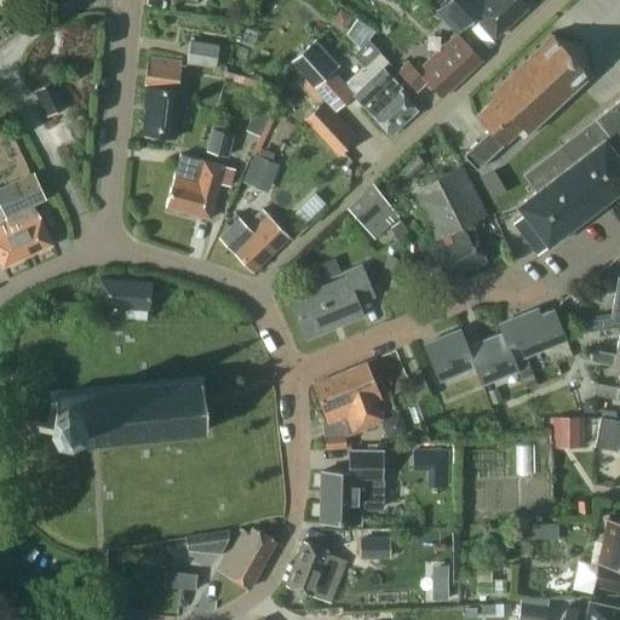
[(524,9),(516,0),(486,0),(481,5),(475,0),(457,0),(442,17),(459,34),(470,24),(466,22),(472,16),(494,39),(524,9)]
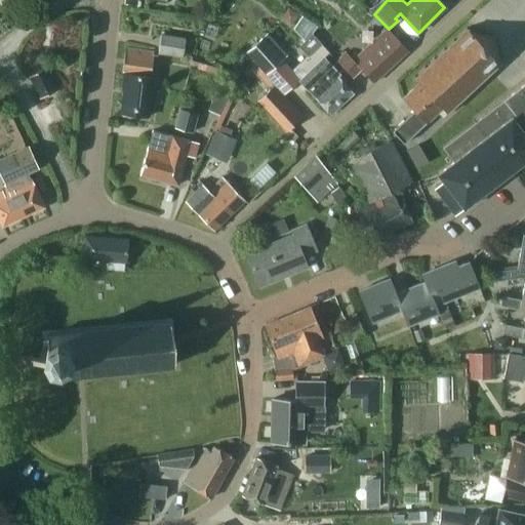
[(311,33),(317,25),(303,14),(292,29),(304,41),(305,40),(311,33)]
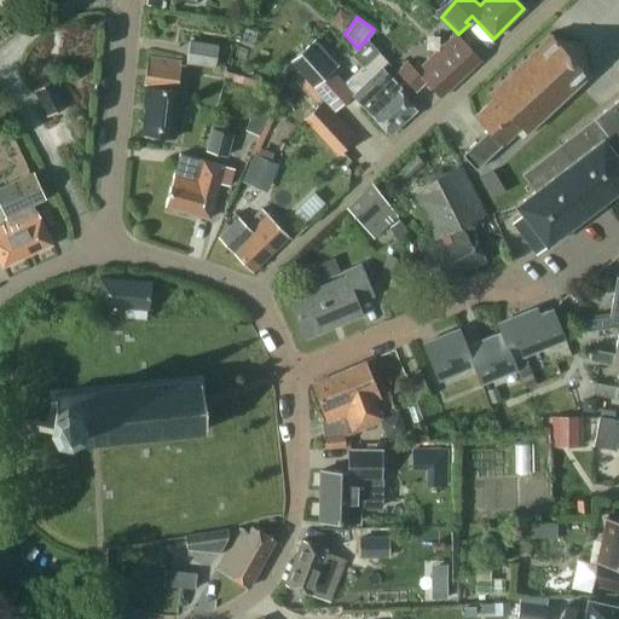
[(405,61),(394,70),(414,92),(424,82),(438,98),(480,61),(455,34),(415,71),(405,61)]
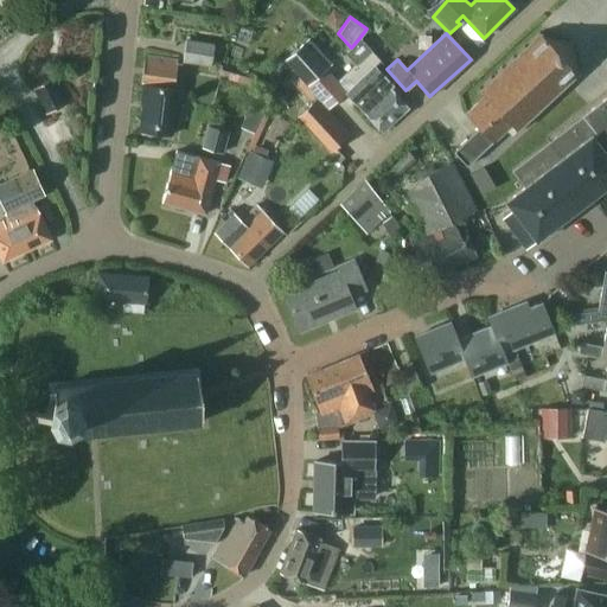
[(510,127),(515,133),(577,75),(575,72),(570,53),(568,45),(555,40),(549,38),(542,36),(540,33),(478,90),(483,97),(464,115),(478,129),(475,132),(461,145),(453,152),(466,166),(510,127)]
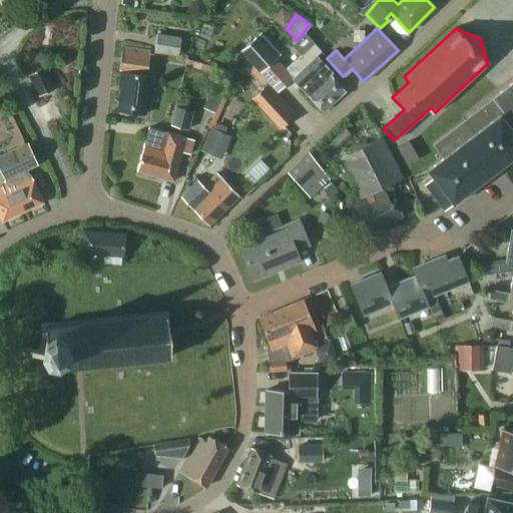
[(275,58),(276,58),(280,54),(261,32),(239,50),(260,72),(275,58)]
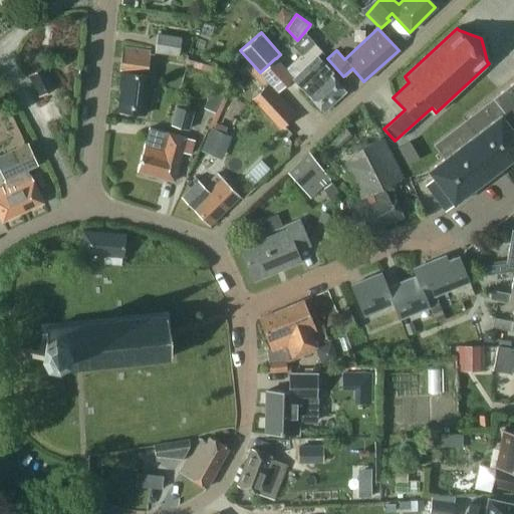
[(297,40),(294,43),(303,53),(313,43),(304,32),(298,39),(297,40)]
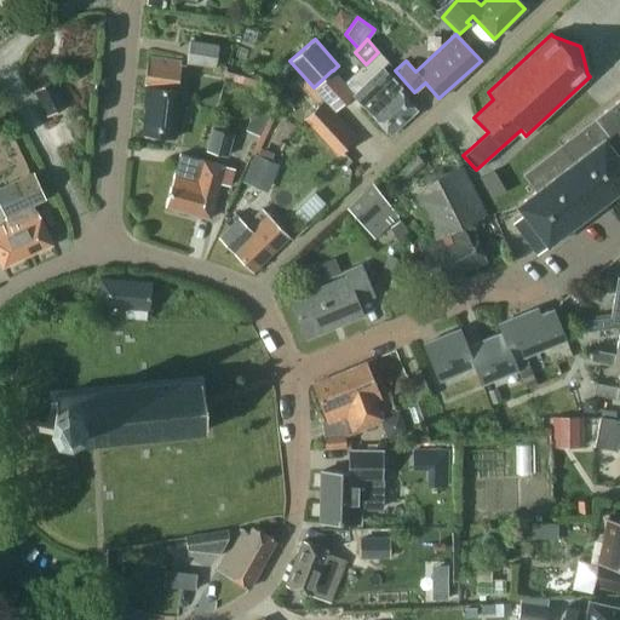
[(219,44),(189,40),(185,63),(216,67),(219,44)]
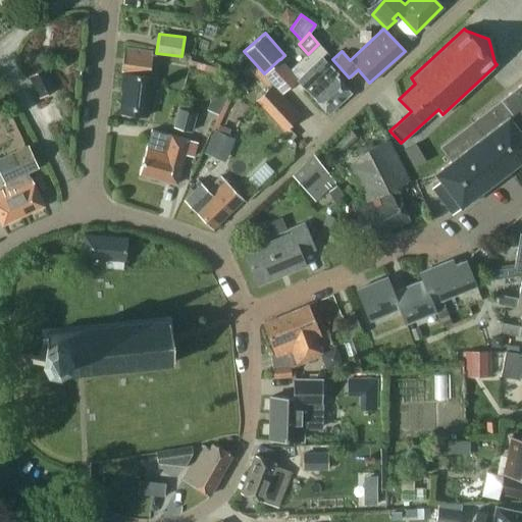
[(311,58),(301,68),(305,72),(322,57),(326,53),(318,44),(308,54),(311,58)]
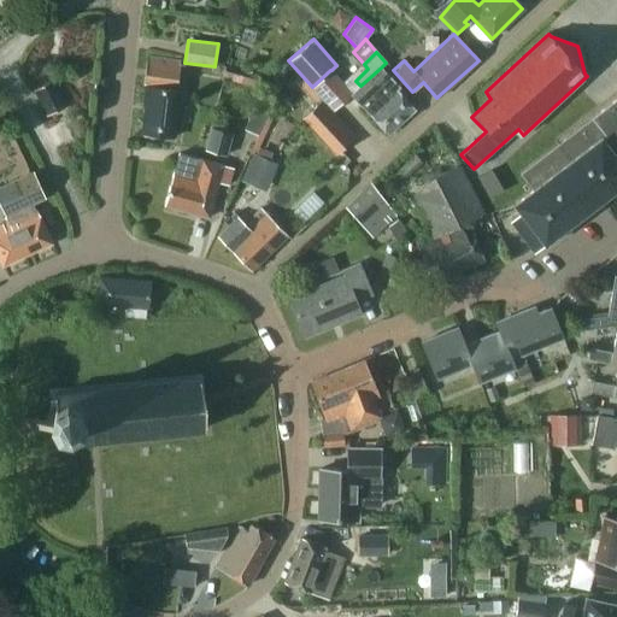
[(141,135),(172,139),(178,90),(176,90),(180,62),(146,58),(141,100),(144,107),(141,135)]
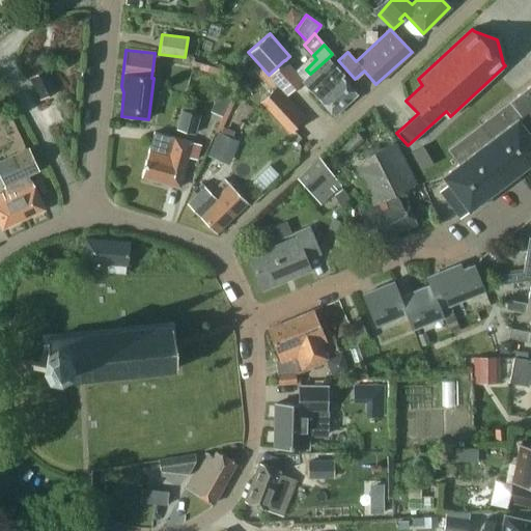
[(332,116),(356,94),(326,61),(302,84),(332,116)]
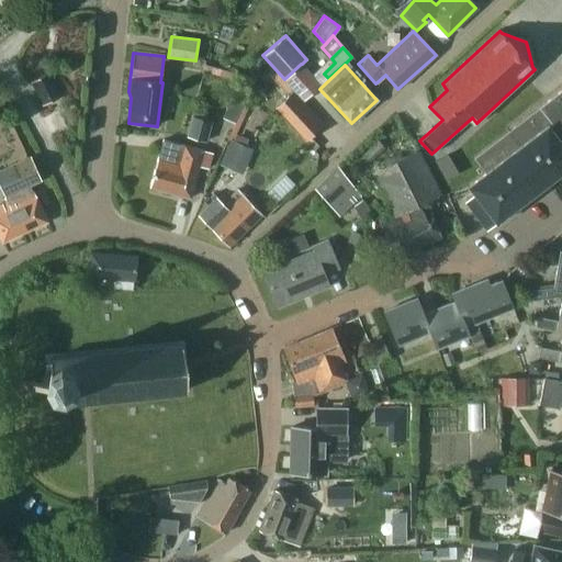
[(30,82),(42,105),(59,96),(48,72),(30,82)]
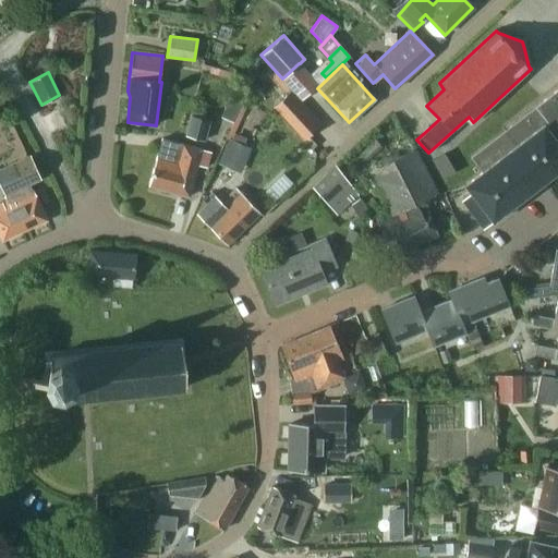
[(557,88),(470,157),(481,171),(462,185),(470,194),(460,202),(484,233),(557,178),(557,88)]
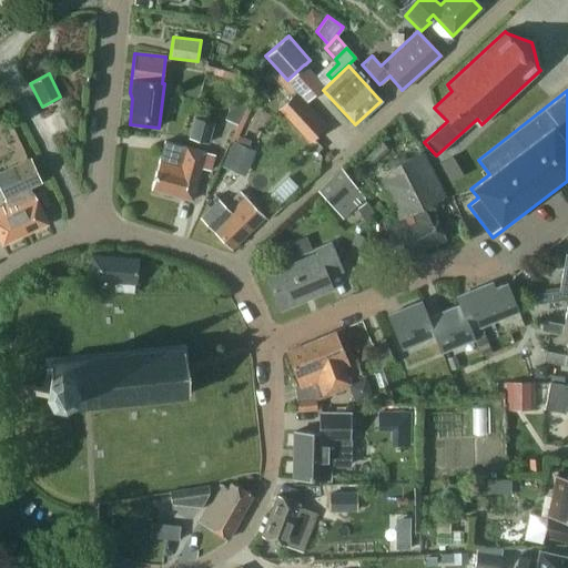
[(326,125),(296,93),(285,103),(294,114),(290,119),(310,141),(326,125)]
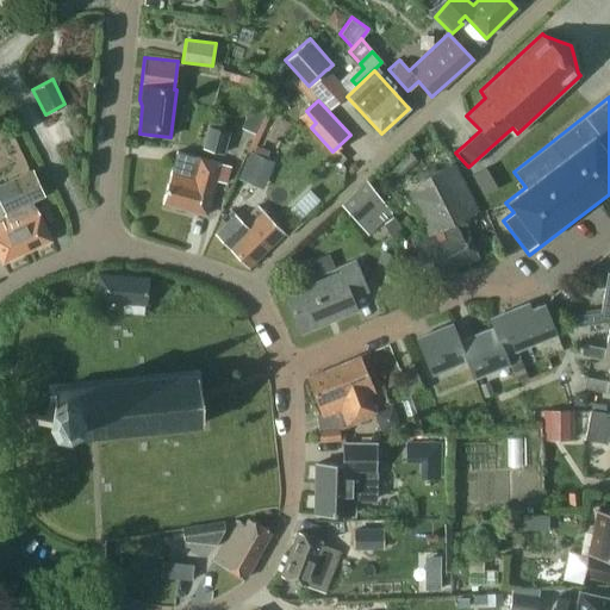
[(201,148),(225,154),(231,131),(207,125),(201,148)]
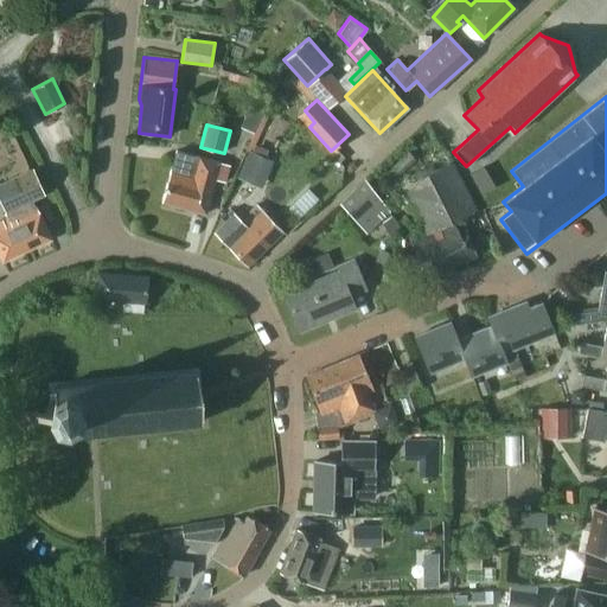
[(227,181),(231,166),(176,151),(161,202),(205,213),(215,179),(227,181)]
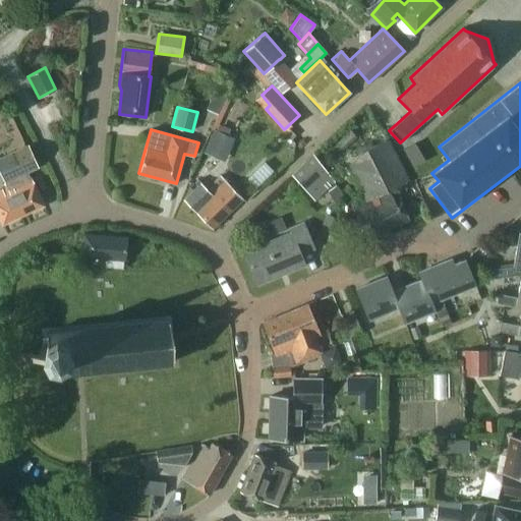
[(214,130),(204,153),(224,162),(234,139),(214,130)]
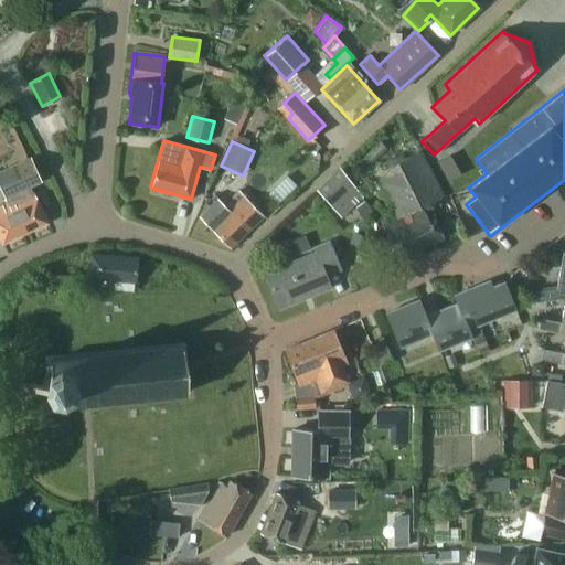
[(380,141),(364,156),(372,162),(386,148),(380,141)]
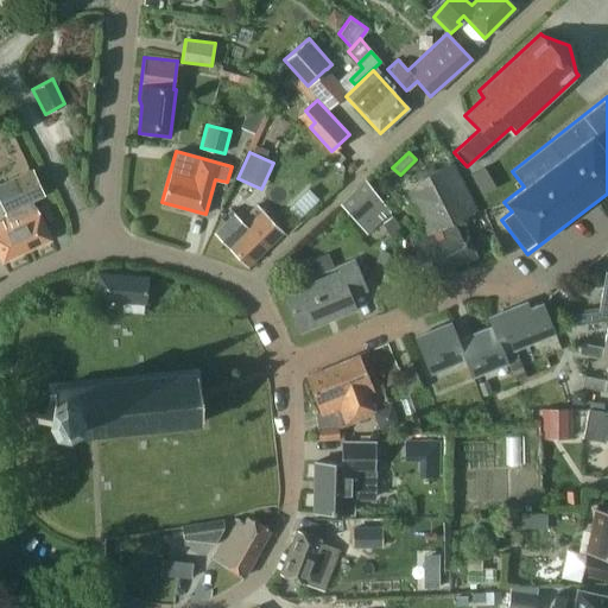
[(475,211),(451,163),(404,187),(426,235),(411,242),(429,279),(476,257),(460,220),(475,211)]
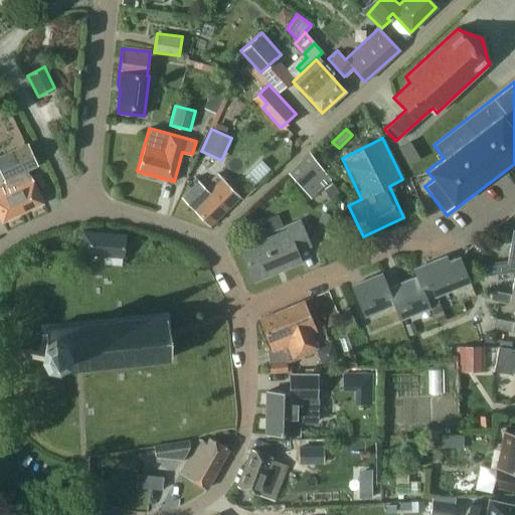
[(398,148),(407,165),(418,159),(409,142),(398,148)]
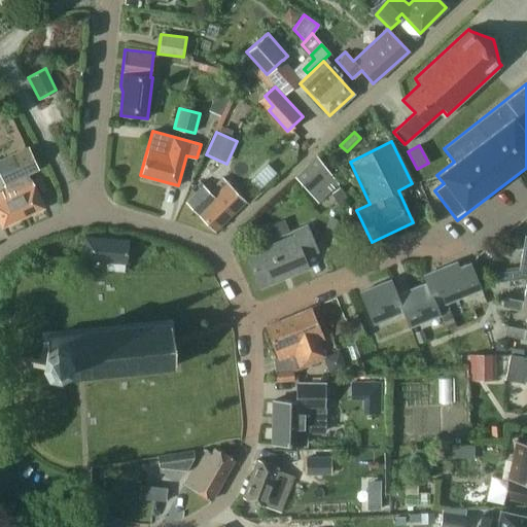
[(30,179),(22,182),(20,177),(36,170),(27,148),(0,160),(0,177),(5,190),(0,192),(0,225),(0,227),(43,208),(30,179)]
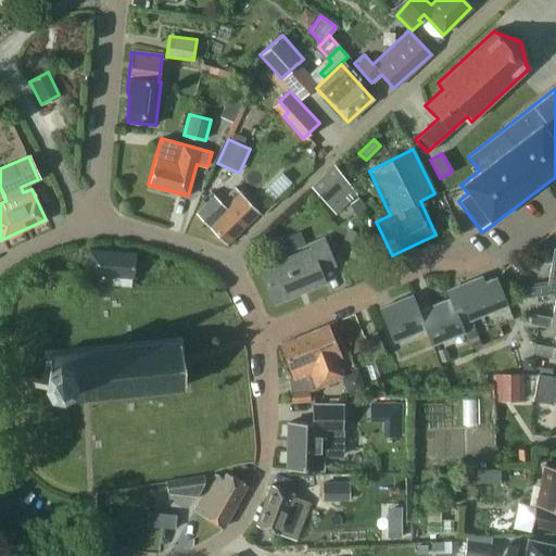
[(357,192),(333,167),(311,188),(335,213),(357,192)]
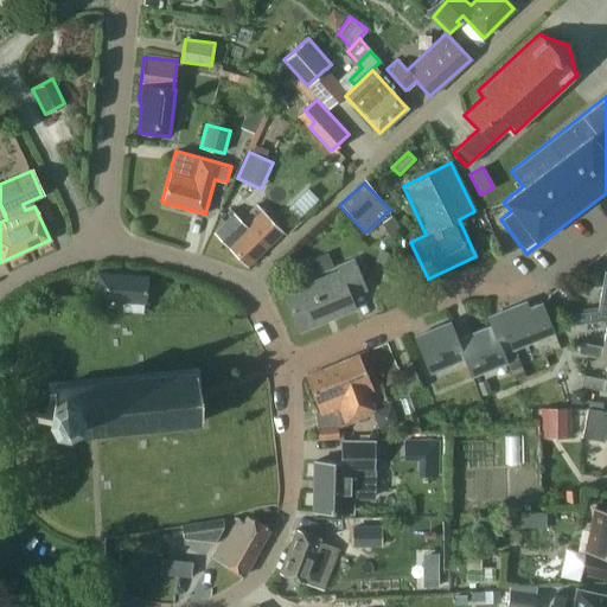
[(213,234),(227,248),(246,267),(281,232),(255,206),(241,221),(234,213),(213,234)]
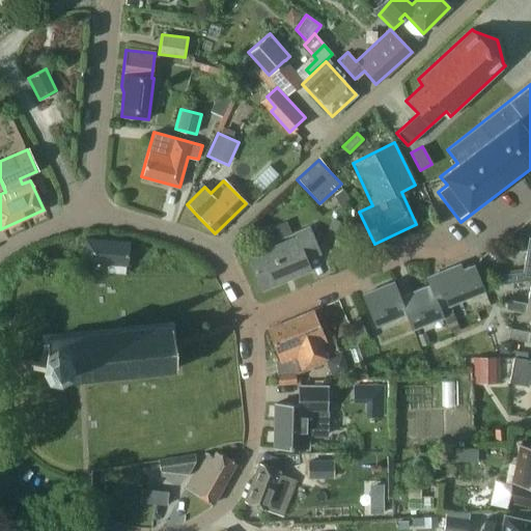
[(341,206),(351,200),(344,190),(335,195),(341,206)]
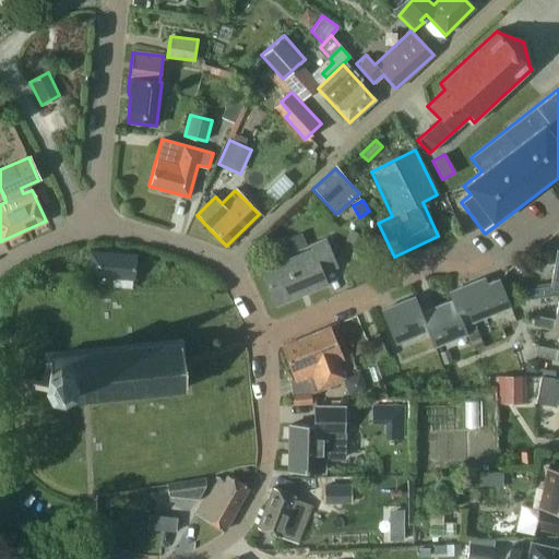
[(85,283),(131,287),(134,254),(88,250),(85,283)]
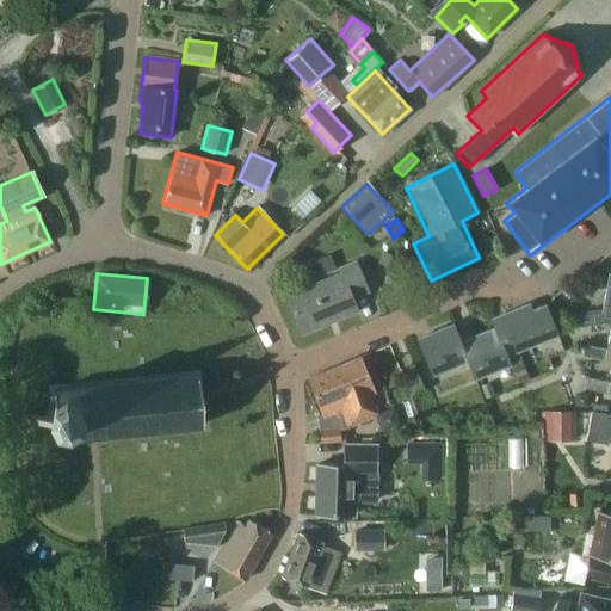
[(285,296),(301,334),(357,312),(351,298),(340,273),(285,296)]
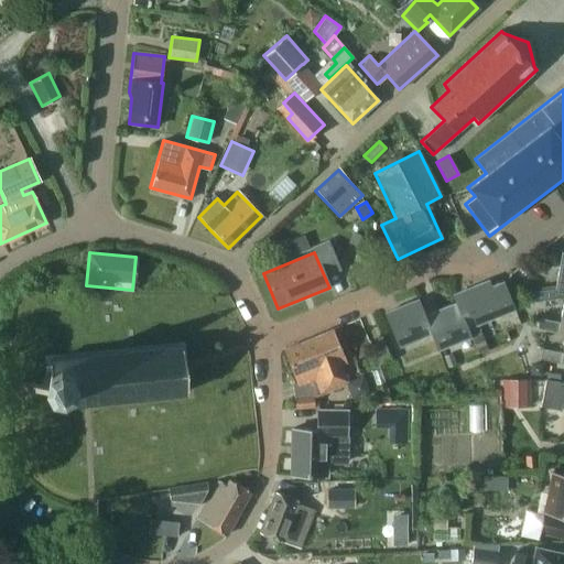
[(563,252),(561,252),(555,289),(531,292),(533,302),(563,296),(563,252)]
